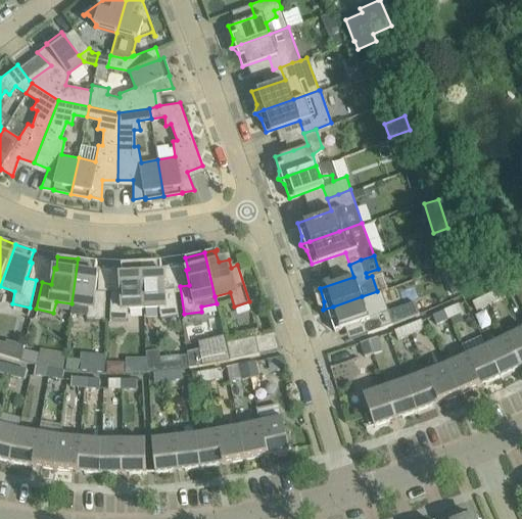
[(95,274),(97,262),(78,258),(72,303),(87,305),(86,318),(104,318),(105,290),(95,290),(97,274),(95,274)]
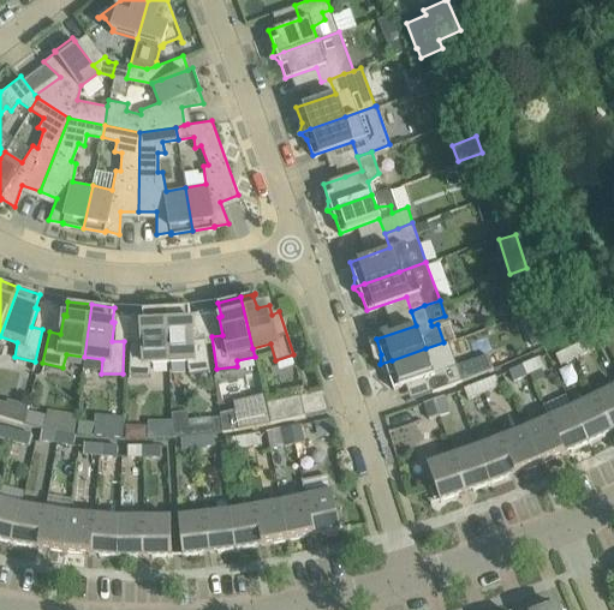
[(190,321),(189,306),(167,308),(168,360),(186,359),(189,374),(209,370),(204,338),(194,340),(192,321),(190,321)]
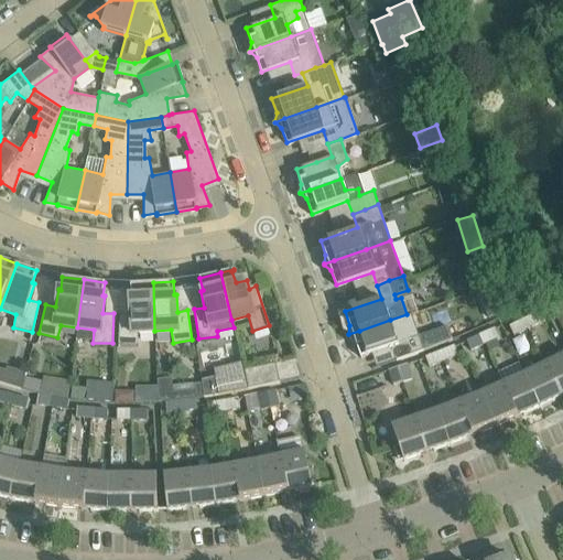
[(119,313),(118,343),(138,344),(138,332),(154,331),(153,282),(130,283),(131,297),(129,297),(130,314),(119,313)]
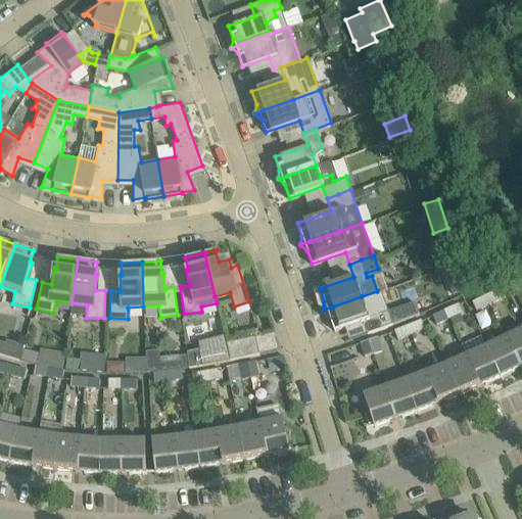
[(497,287),(485,293),(489,301),(502,295),(497,287)]
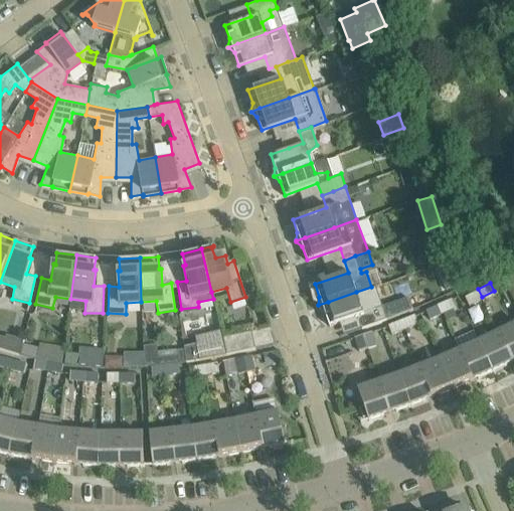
[(482,297),(478,289),(465,295),(469,303),(482,297)]
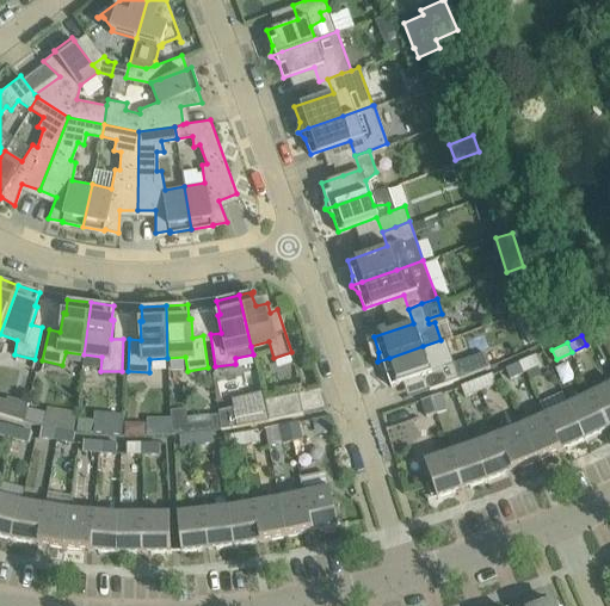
[(377,363),(384,369),(390,384),(424,372),(429,388),(458,377),(453,362),(443,365),(441,358),(426,359),(423,346),(389,358),(377,362),(377,363)]
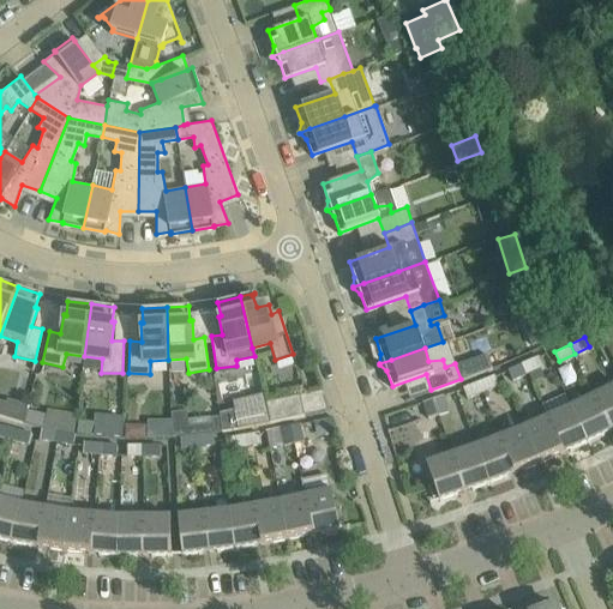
[(488,353),(456,362),(461,377),(492,367),(488,353)]
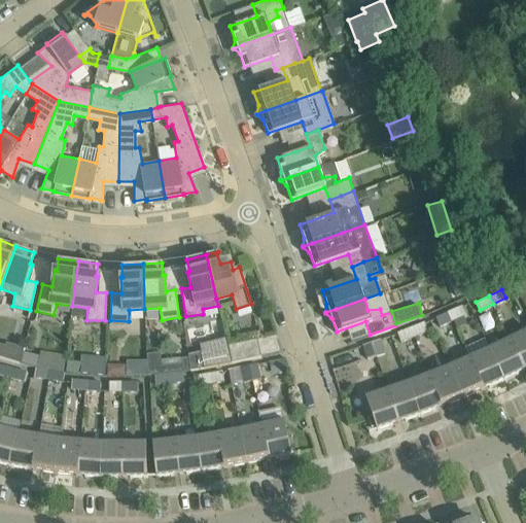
[(462,304),(449,310),(453,318),(462,314),(466,313),(462,304)]
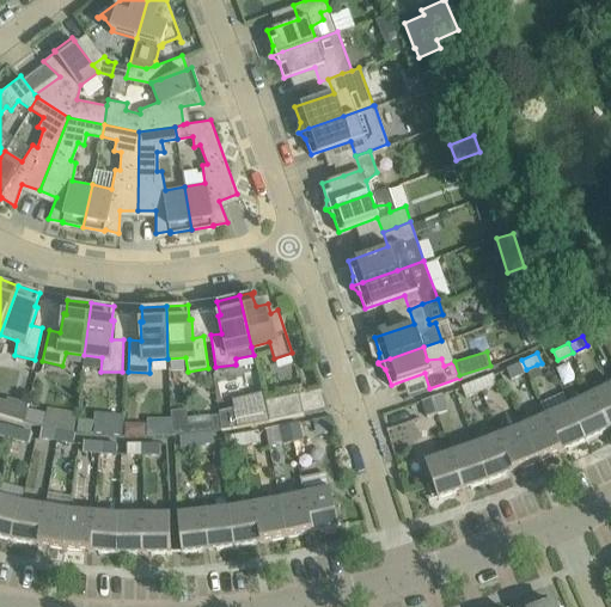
[(526,369),(521,360),(506,366),(511,376),(526,369)]
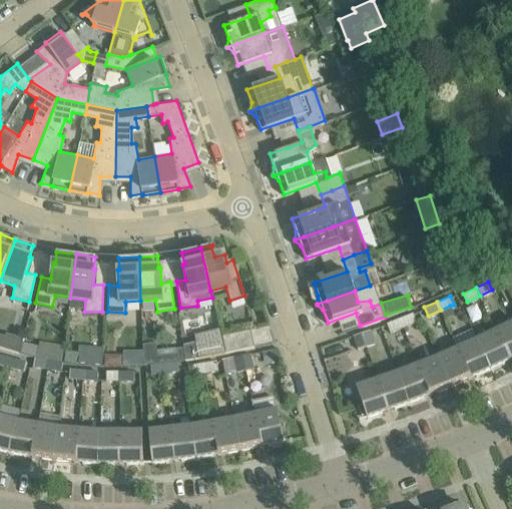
[(413,312),(400,317),(403,326),(416,321),(413,312)]
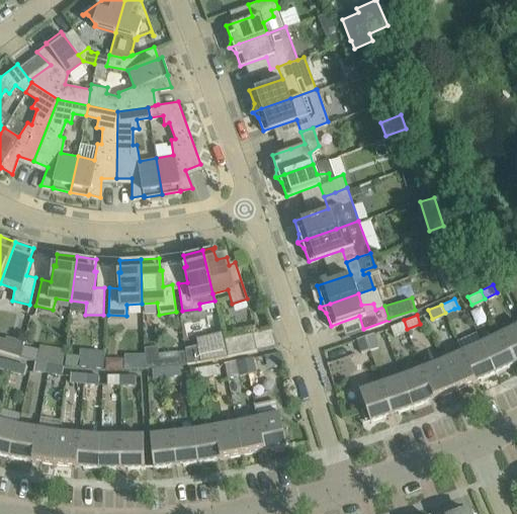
[(407,329),(404,320),(391,325),(394,334),(407,329)]
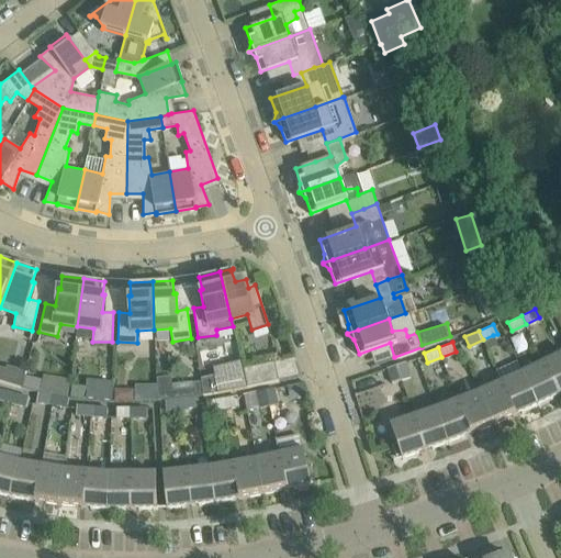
[(560,392),(560,352),(545,360),(559,393),(560,392)]
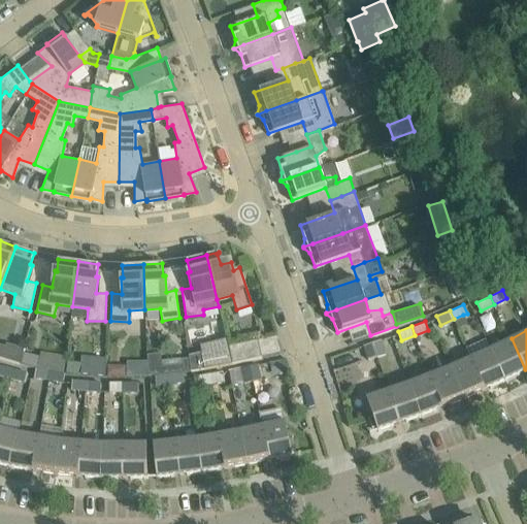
[(382,337),(372,340),(376,354),(386,352),(382,337)]
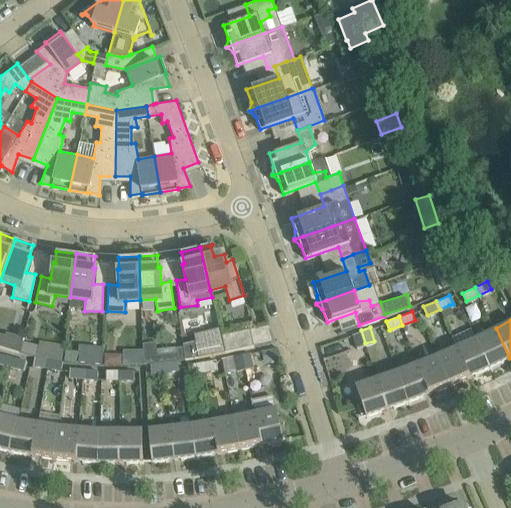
[(509,358),(496,328),(476,338),(489,368),(509,358)]
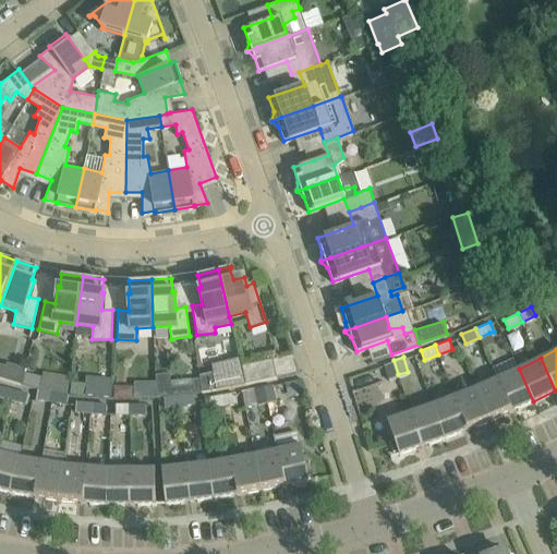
[(245,383),(276,377),(273,359),(241,364),(245,383)]
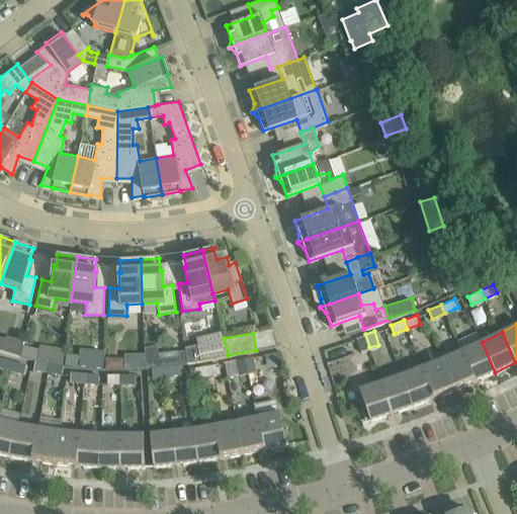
[(360,350),(369,347),(365,334),(356,337),(360,350)]
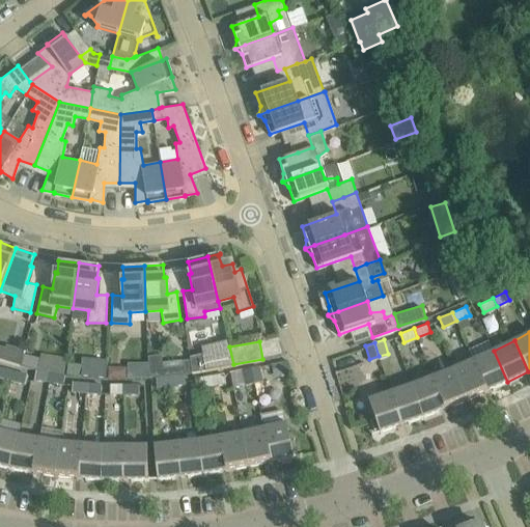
[(5,347),(1,360),(10,362),(21,365),(24,354),(25,348),(6,343),(5,347)]
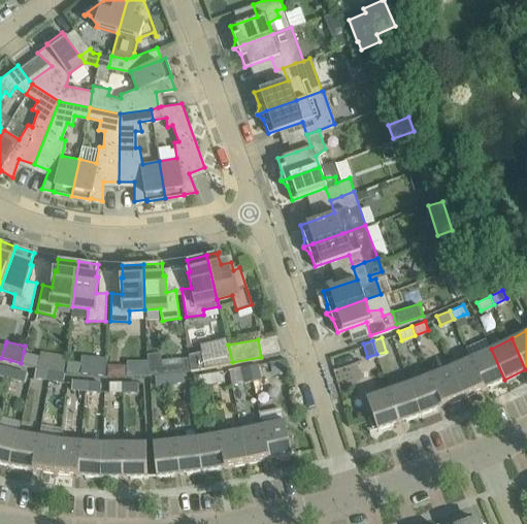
[(332,356),(336,370),(365,361),(360,347),(332,356)]
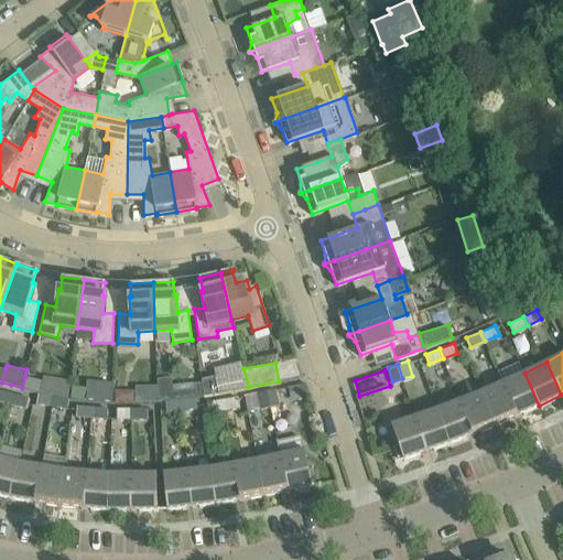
[(539,406),(524,373),(502,381),(516,412),(517,415),(523,412),(539,406)]
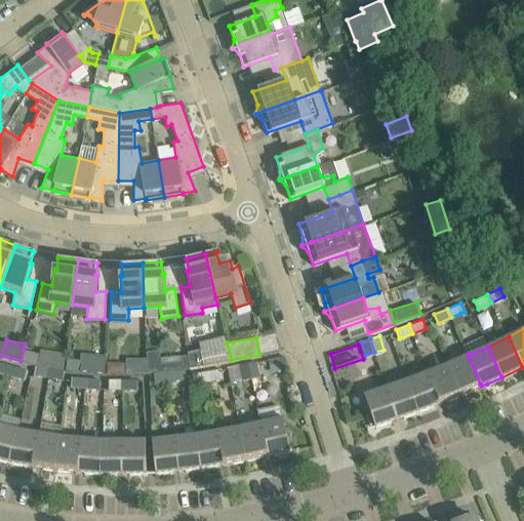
[(24,350),(21,361),(31,363),(35,364),(35,363),(37,364),(39,353),(24,350)]
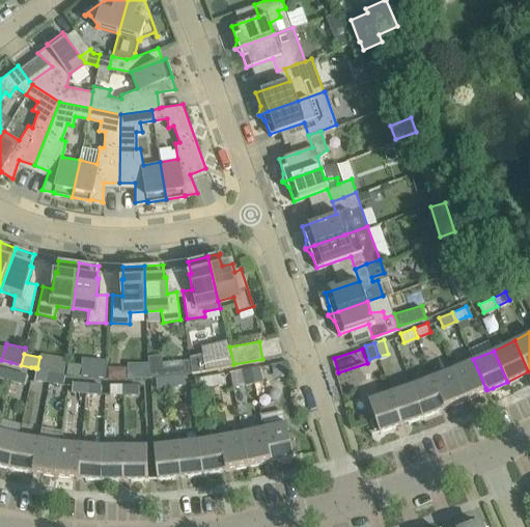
[(81,356),(81,363),(82,363),(81,375),(105,377),(107,359),(81,356)]
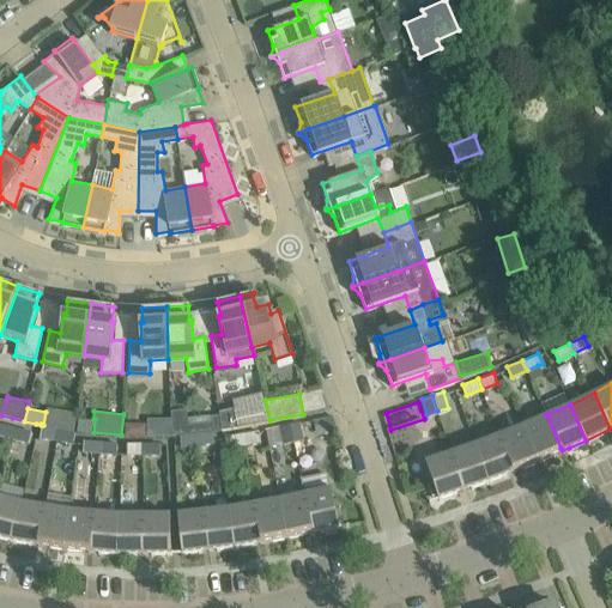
[(218,413),(208,413),(211,429),(220,429),(218,413)]
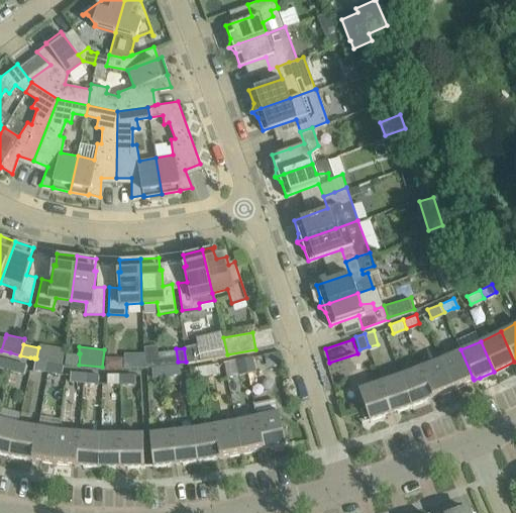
[(473,378),(460,349),(440,358),(453,389),(466,384),(474,380),(473,378)]
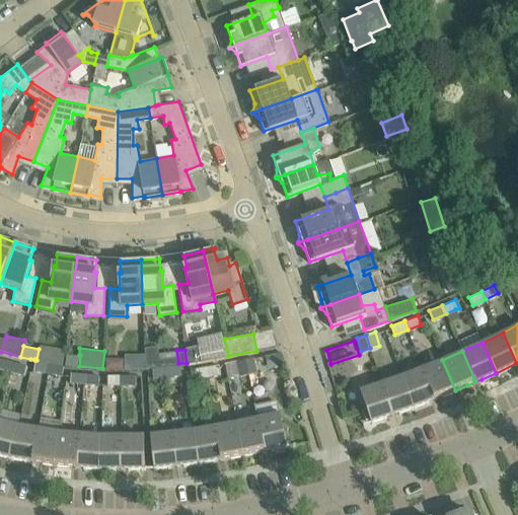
[(66,353),(65,365),(79,366),(80,355),(79,355),(66,353)]
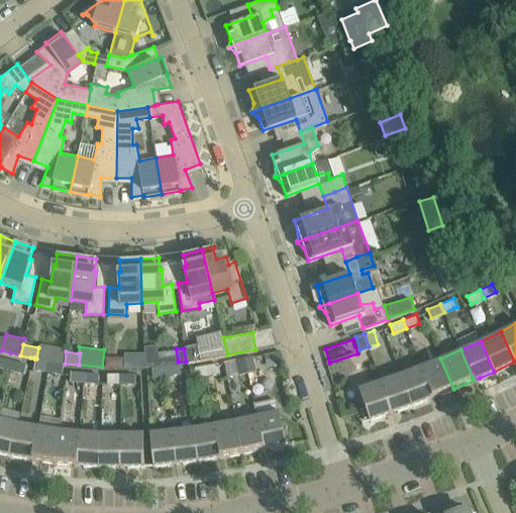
[(13,358),(0,354),(0,365),(10,369),(13,358)]
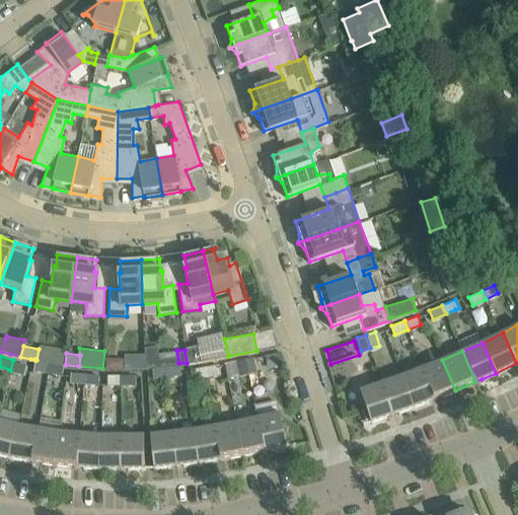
[(254,356),(245,358),(248,371),(257,369),(254,356)]
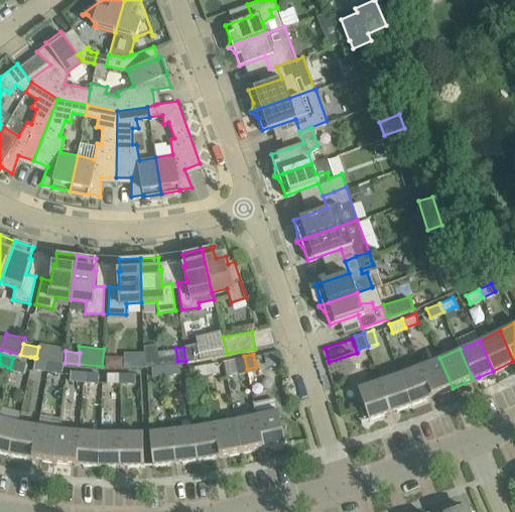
[(244,356),(236,358),(239,371),(247,369),(244,356)]
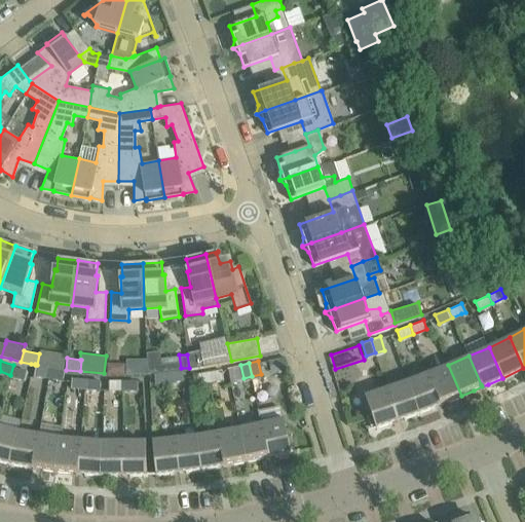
[(48,377),(49,367),(37,365),(35,364),(35,365),(34,374),(48,377)]
